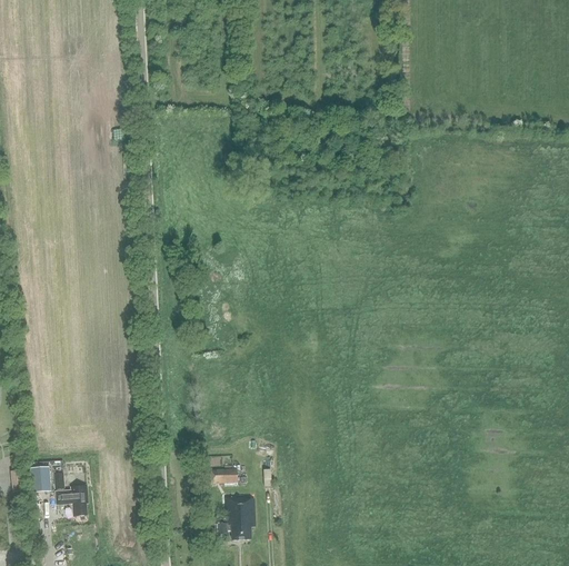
[(50,489),(49,465),(30,466),(31,490),(50,489)]
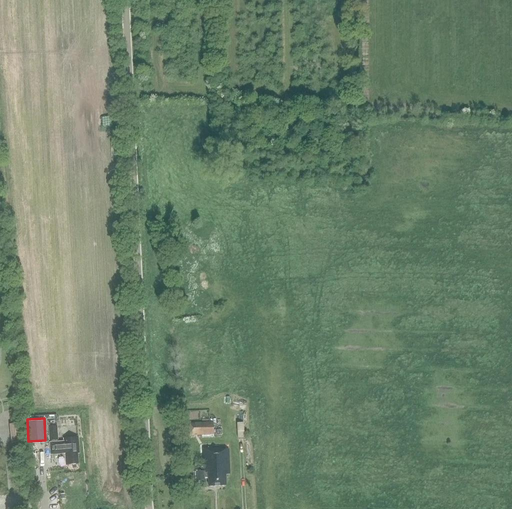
[(214,421),(190,422),(190,433),(215,432),(214,421)]
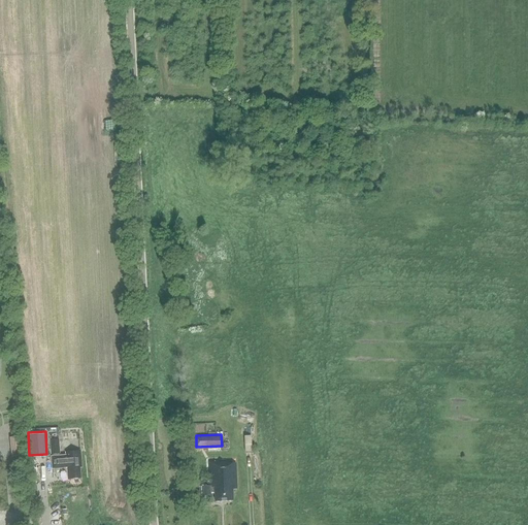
[(59,437),(51,438),(52,453),(53,452),(53,455),(52,455),(53,467),(67,466),(67,473),(70,473),(71,477),(79,477),(79,466),(81,465),(80,450),(65,451),(66,454),(58,454),(58,452),(60,452),(59,437)]
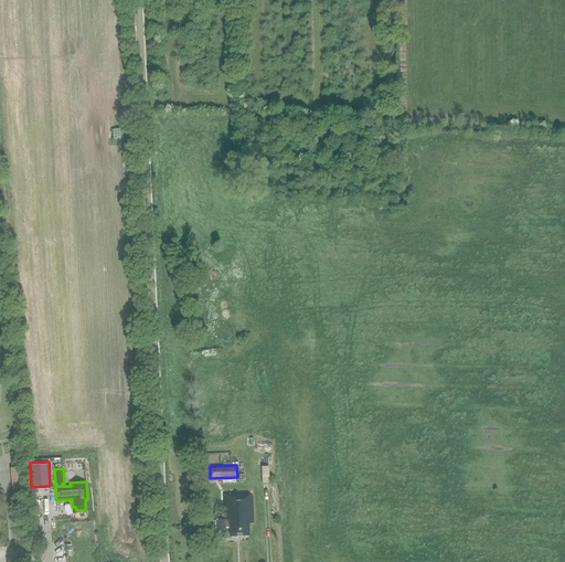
[(243,491),(224,492),(225,518),(216,518),(217,529),(225,528),(225,526),(231,525),(231,536),(249,534),(248,522),(254,521),(253,494),(243,494),(243,491)]
